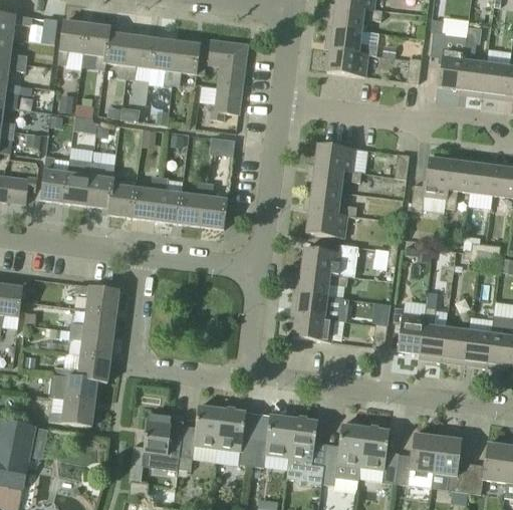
[(336,0),(335,4),(374,9),(375,0),(336,0)]
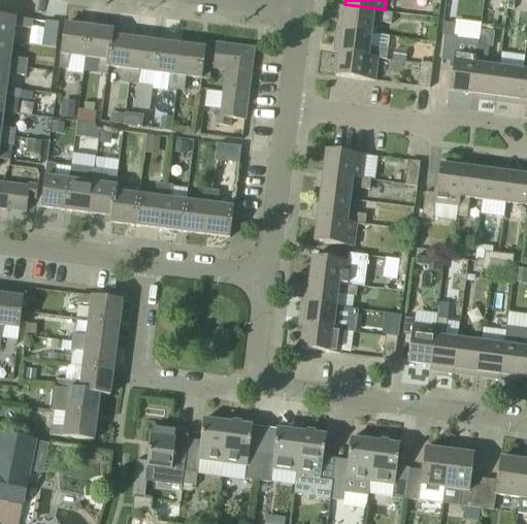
[(385,9),(344,4),(344,11),(339,10),(337,27),(371,31),(373,19),(392,21),(393,10),(385,9)]
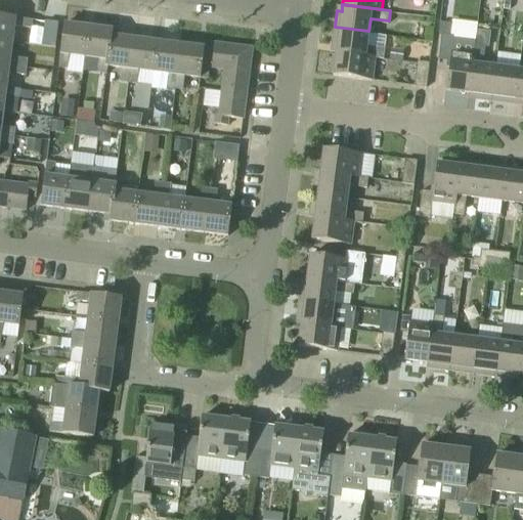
[(33,17),(0,12),(0,36),(12,38),(14,24),(32,26),(33,17)]
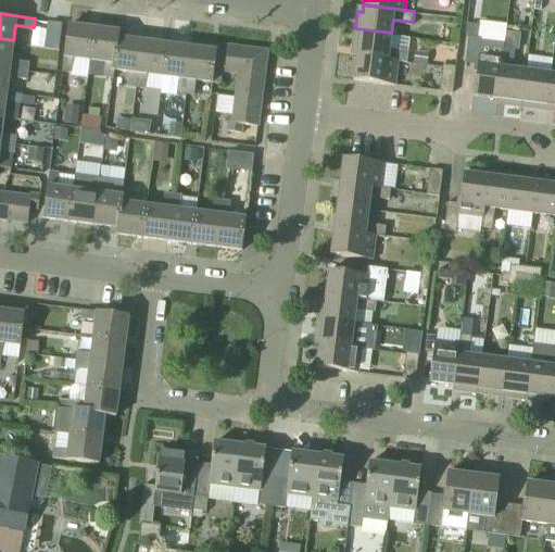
[(49,20),(48,28),(46,46),(60,48),(63,22),(49,20)]
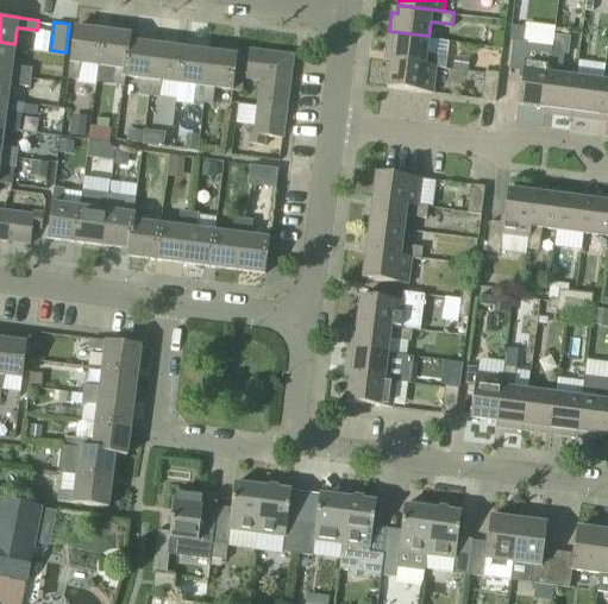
[(102,27),(75,24),(68,75),(79,76),(81,61),(98,63),(102,27)]
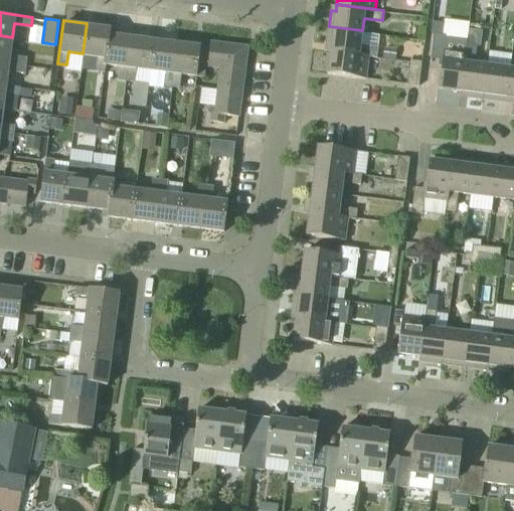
[(112,27),(110,26),(87,23),(82,53),(98,55),(97,68),(106,69),(107,62),(105,62),(109,32),(111,33),(112,27)]
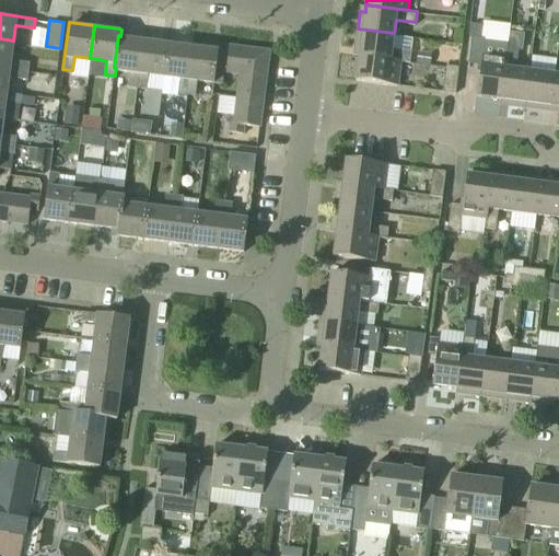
[(361,46),(360,54),(402,59),(410,60),(411,49),(392,46),(394,33),(358,29),(356,45),(361,46)]
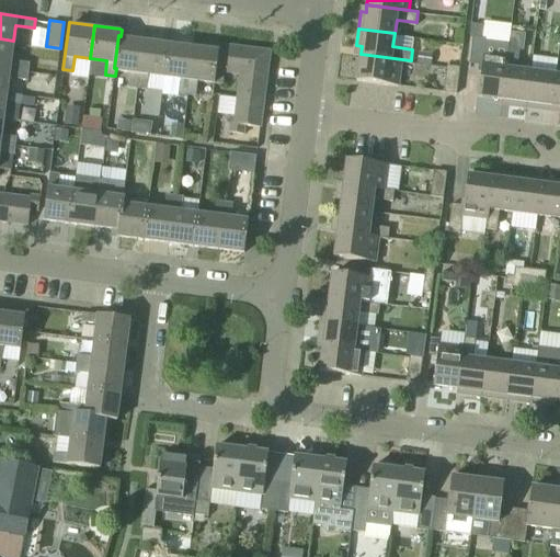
[(486,35),(473,34),(470,61),(482,63),(478,93),(502,97),(509,45),(510,41),(486,37),(486,35)]
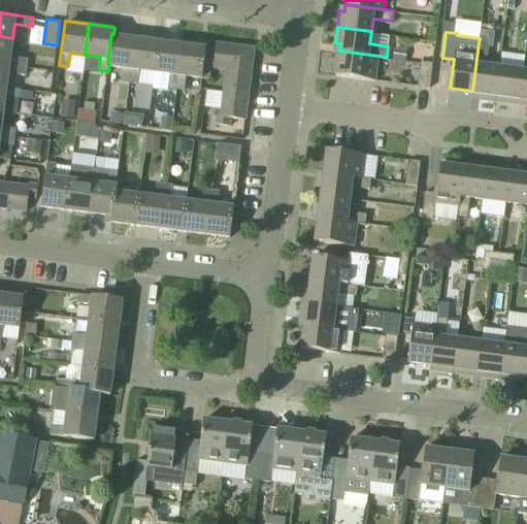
[(107,64),(109,64),(123,66),(122,79),(130,80),(135,36),(113,34),(111,33),(107,64)]
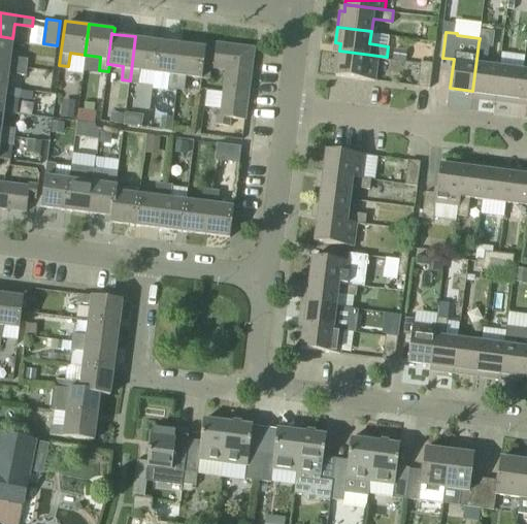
[(0,36),(0,61),(27,64),(28,56),(10,54),(12,38),(0,36)]
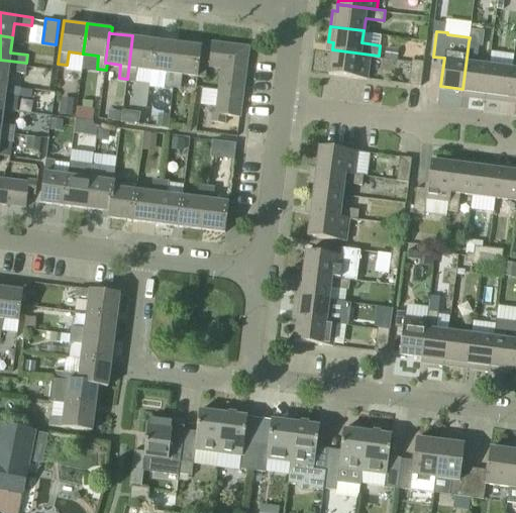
[(151,69),(156,38),(132,35),(127,79),(134,80),(136,67),(151,69)]
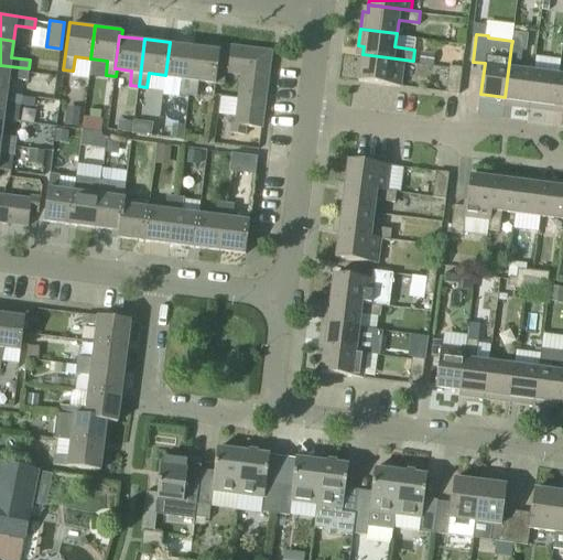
[(170,42),(165,75),(181,76),(180,90),(190,92),(195,45),(170,42)]
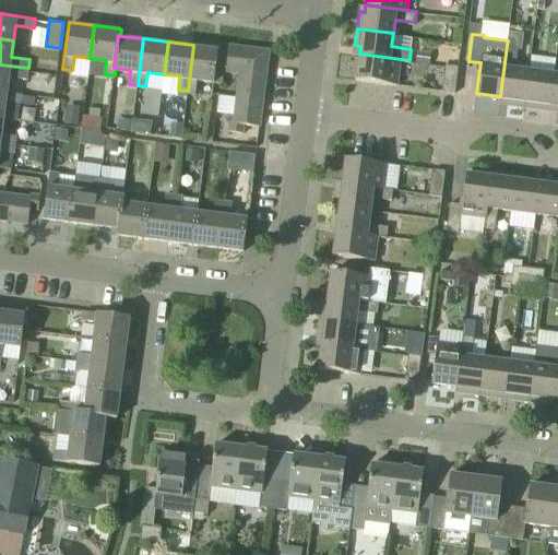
[(266,74),(270,48),(218,42),(217,48),(218,48),(214,80),(223,82),(224,69),(240,71),(266,74)]
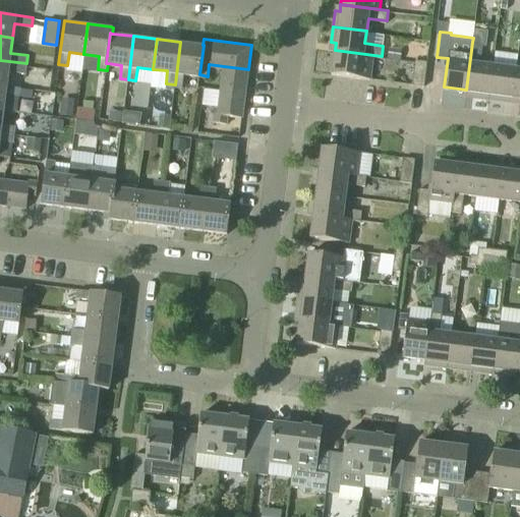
[(180,42),(175,84),(182,85),(184,72),(199,74),(204,45),(203,45),(180,42)]
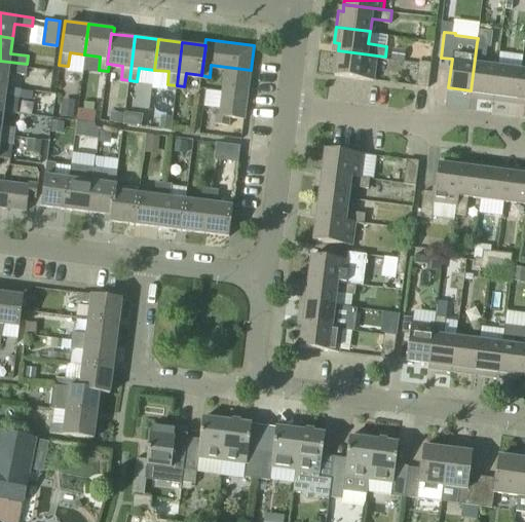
[(478,97),(493,99),(498,64),(486,63),(488,44),(477,42),(471,90),(479,91),(478,97)]
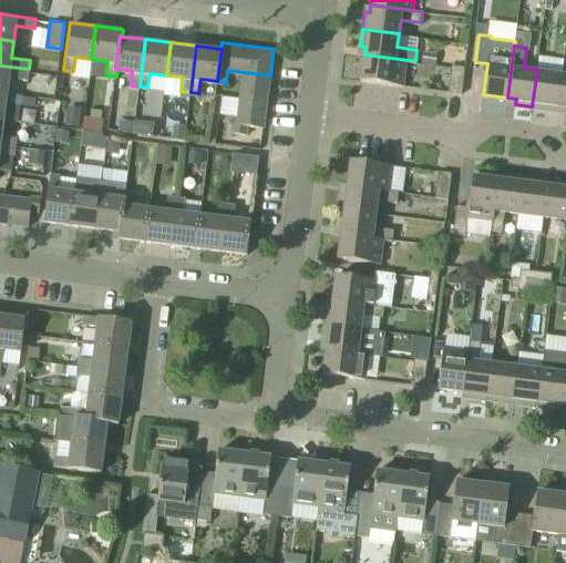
[(361,79),(403,84),(407,60),(364,54),(361,79)]
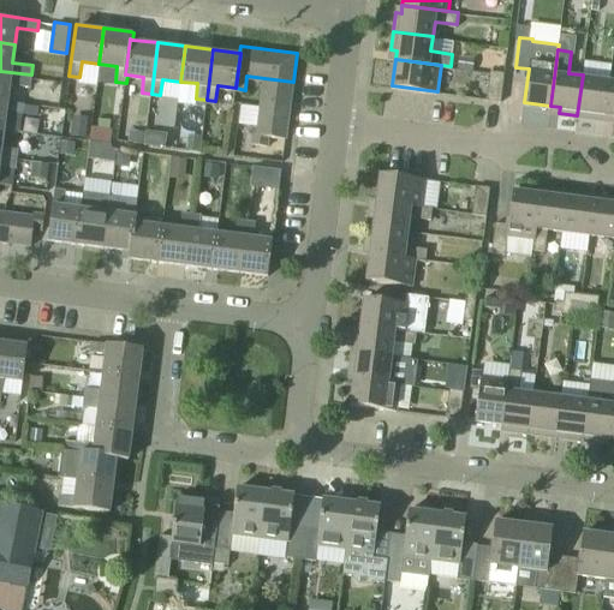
[(490,69),(487,97),(501,100),(505,71),(490,69)]
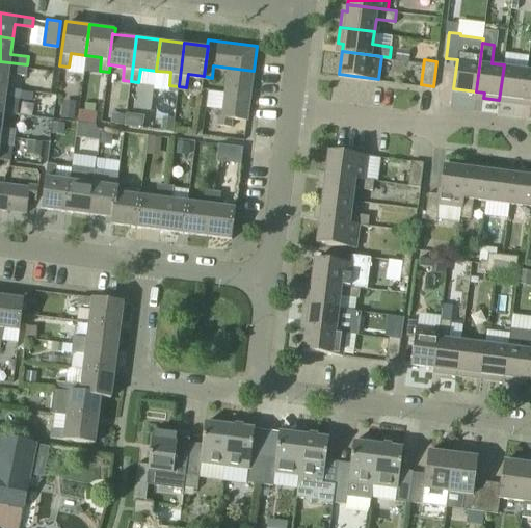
[(26,74),(27,64),(0,61),(0,85),(7,86),(9,72),(26,74)]
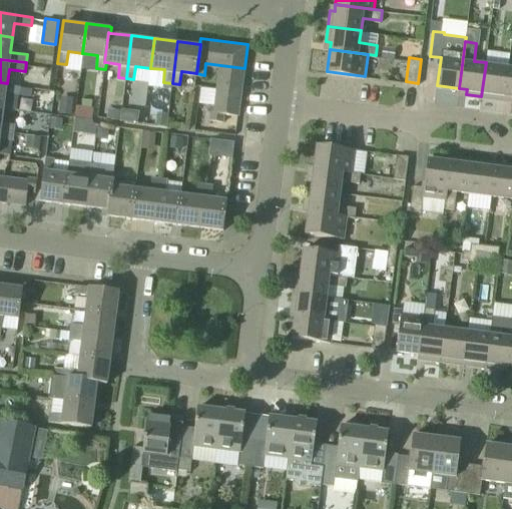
[(504,94),(508,65),(486,62),(481,96),(497,98),(497,93),(504,94)]
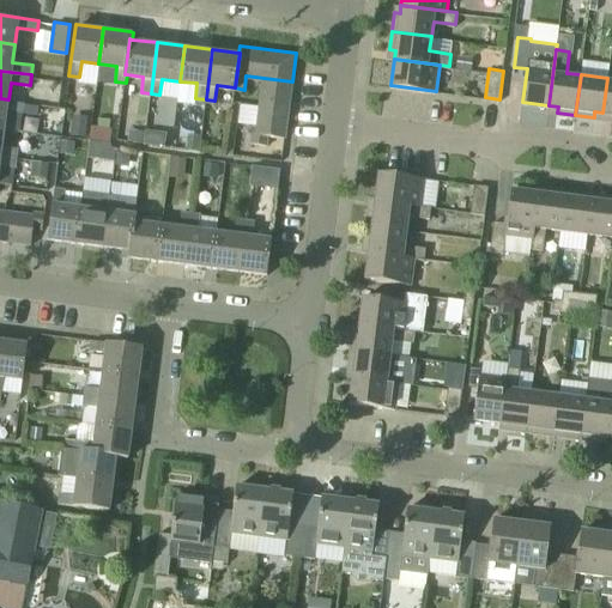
[(292,81),(264,78),(256,132),(253,131),(252,141),(267,144),(268,134),(285,137),(292,81)]
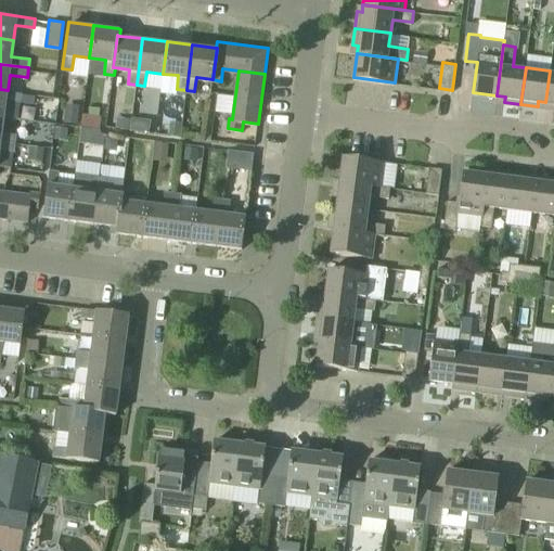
[(0,89),(0,114),(4,115),(7,99),(27,102),(29,92),(22,91),(8,90),(0,89)]
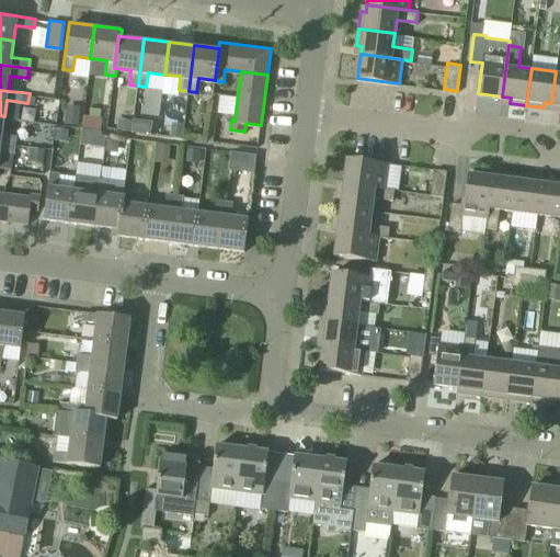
[(4,116),(0,115),(0,141),(15,144),(16,134),(2,132),(4,116)]
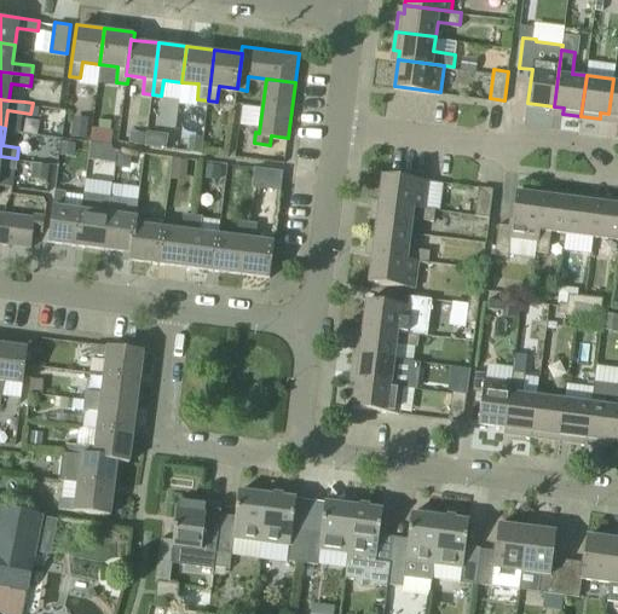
[(0,164),(16,167),(17,158),(0,156),(0,164)]
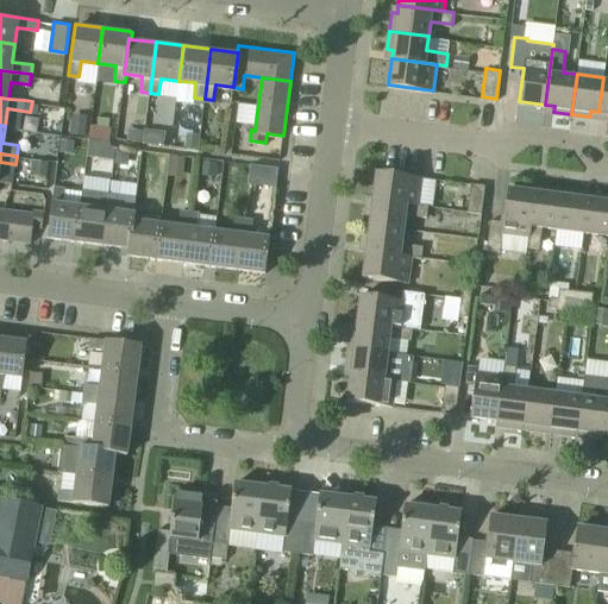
[(273,184),(277,165),(250,158),(245,177),(273,184)]
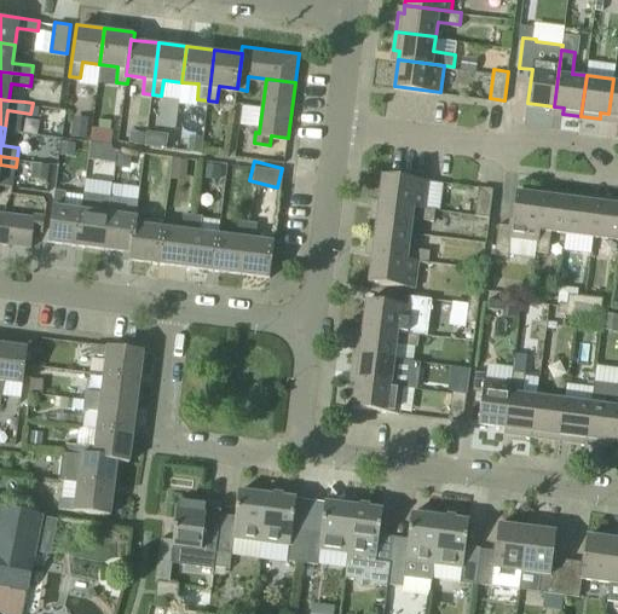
[(383,173),(380,198),(426,204),(429,178),(383,173)]
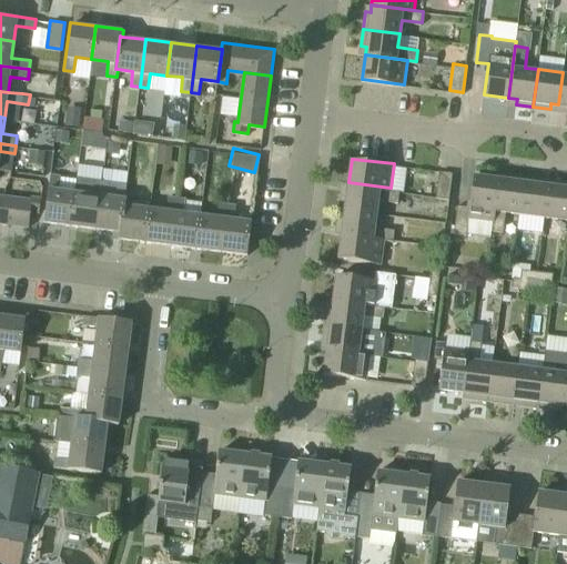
[(439,170),(437,183),(436,195),(449,198),(453,171),(439,170)]
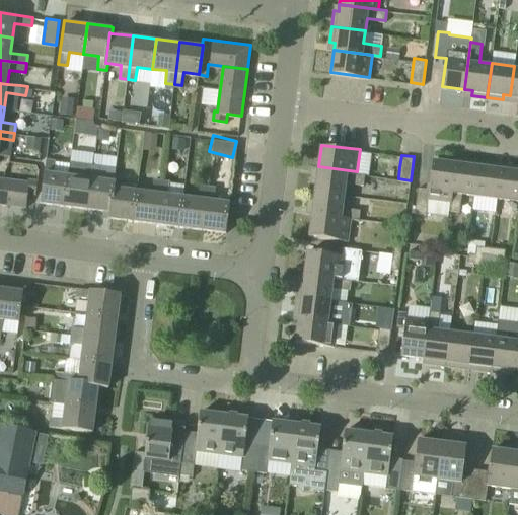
[(69,174),(54,172),(56,159),(47,158),(41,201),(65,204),(69,174)]
